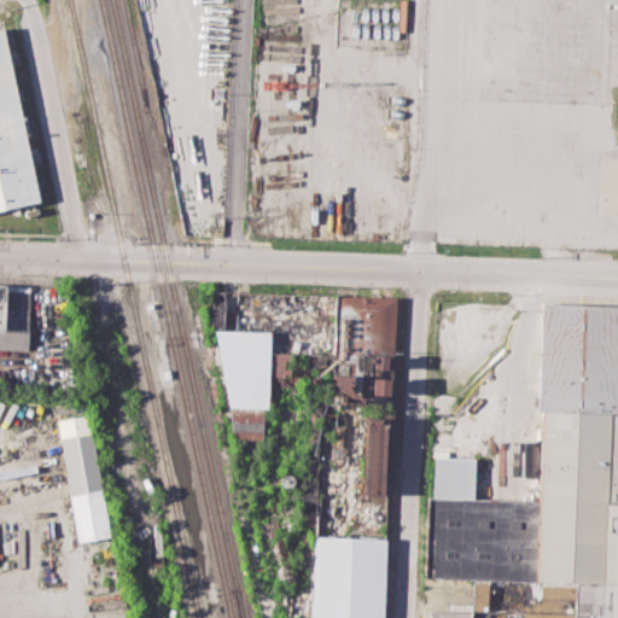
[(0,21),(3,21),(42,202),(0,210),(0,21)]
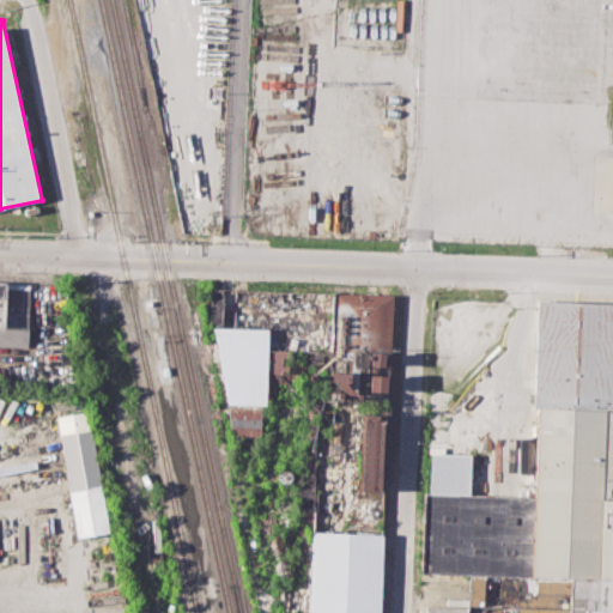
[(0,280),(30,281),(28,346),(0,345),(0,280)]
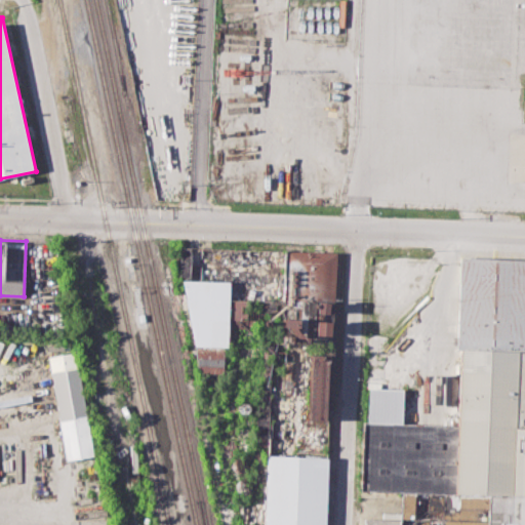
[(180,246),(336,252),(331,345),(281,342),(283,312),(259,311),(258,329),(227,327),(226,373),(198,372),(184,280),(179,280),(180,246)]
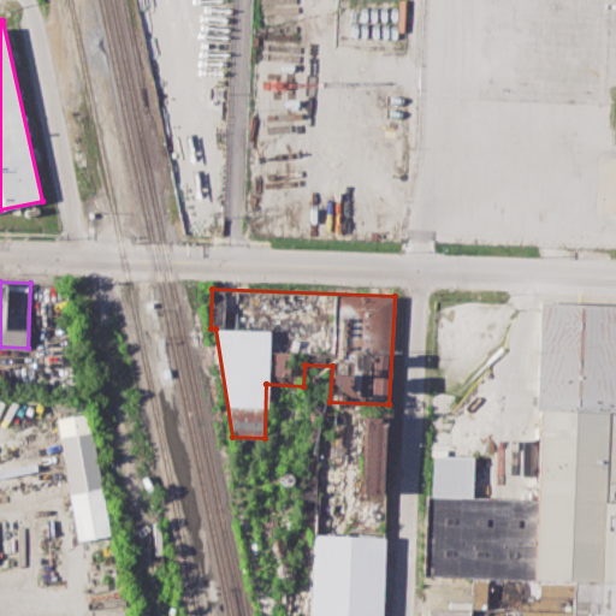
[(615,615),(615,321),(614,321),(615,307),(543,304),(534,499),(428,495),(425,576),(472,578),(469,615),(615,615)]
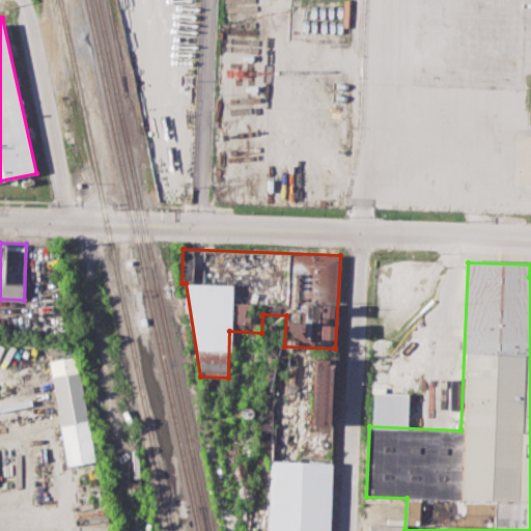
[(46,360),(75,354),(96,458),(68,465),(46,360)]
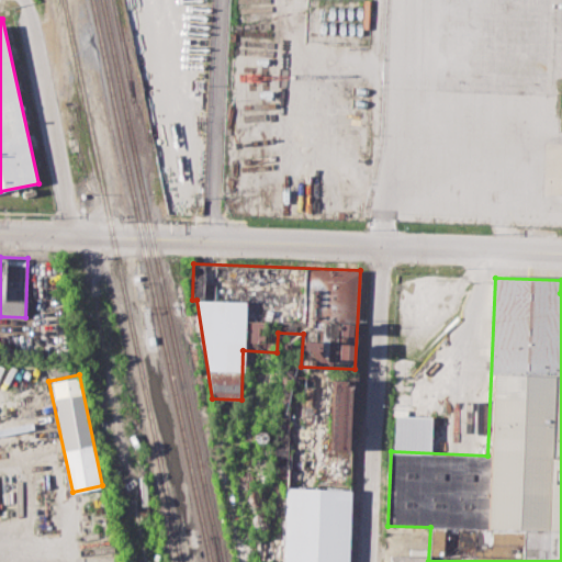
[(333,378),(351,378),(349,453),(330,453),(333,378)]
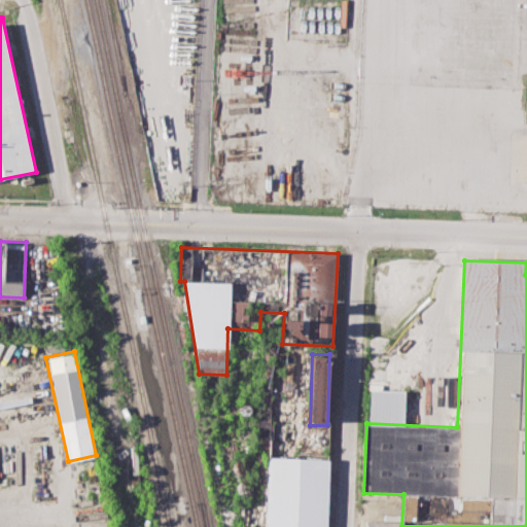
[(314,526),(325,526),(327,458),(267,457),(266,526),(314,526)]
